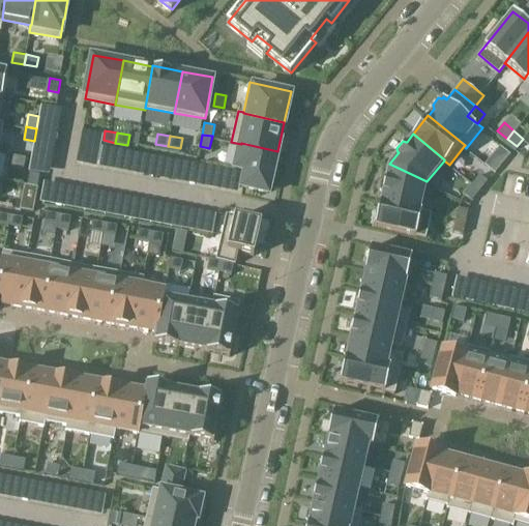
[(241,144),(236,166),(246,168),(243,184),(268,191),(277,151),(241,143),(241,144)]
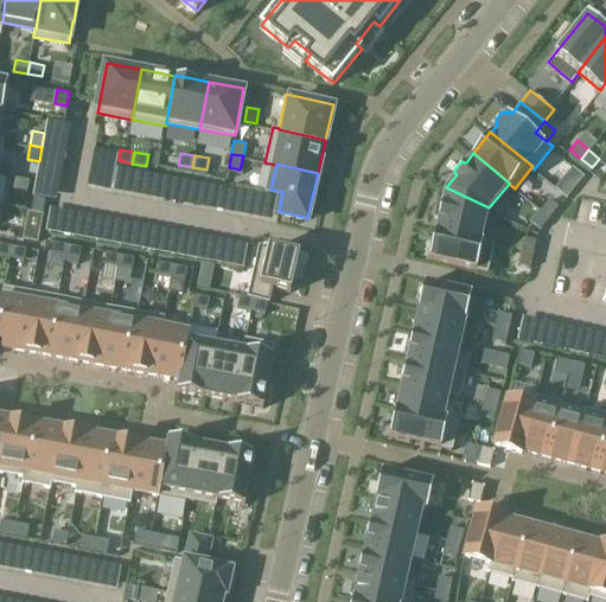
[(573,164),(566,172),(578,183),(585,173),(573,164)]
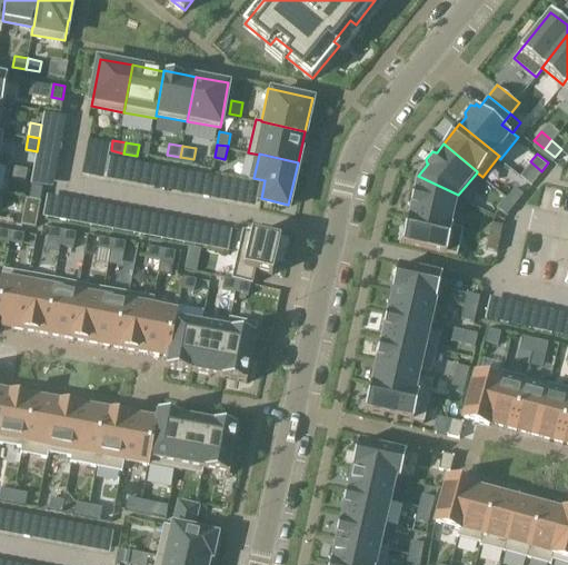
[(410,191),(408,201),(411,205),(409,214),(409,215),(451,225),(451,224),(458,195),(418,176),(415,190),(410,191)]
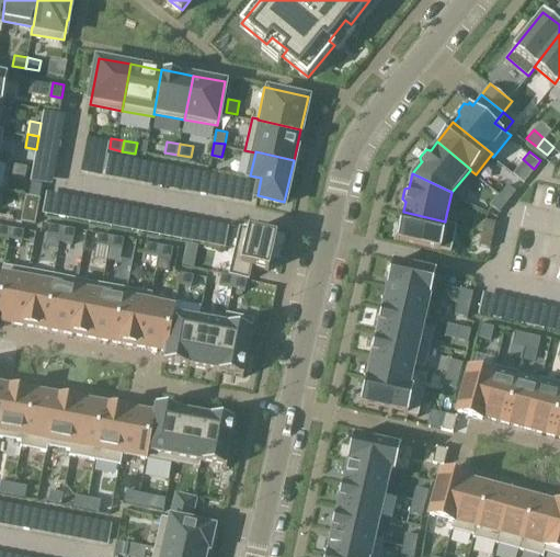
[(32,180),(30,193),(41,195),(43,182),(32,180)]
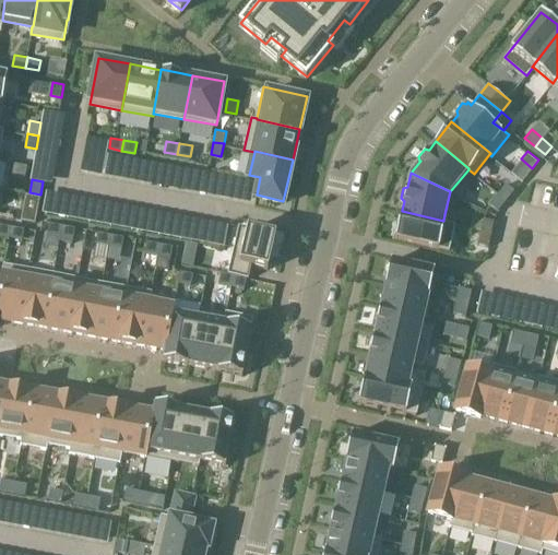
[(507,181),(498,191),(507,199),(515,188),(507,181)]
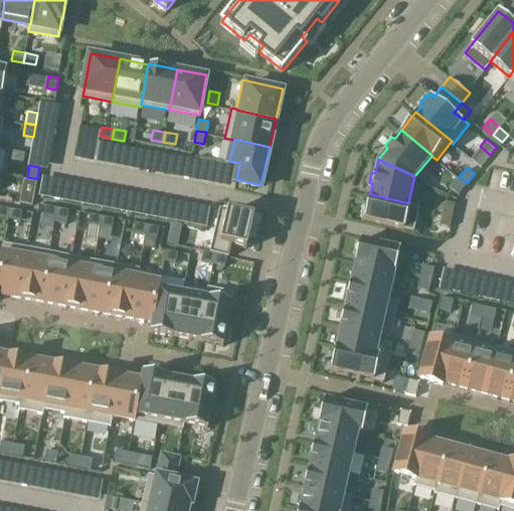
[(24,176),(22,188),(34,191),(37,179),(27,177),(24,176)]
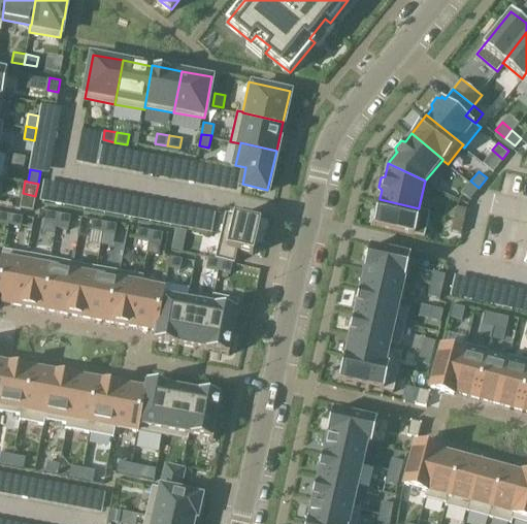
[(470,181),(463,191),(471,197),(479,188),(470,181)]
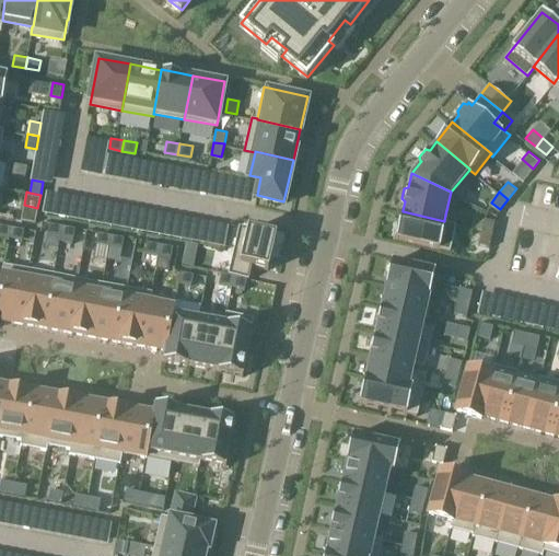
[(403,211),(396,236),(451,250),(456,223),(444,220),(444,221),(403,211)]
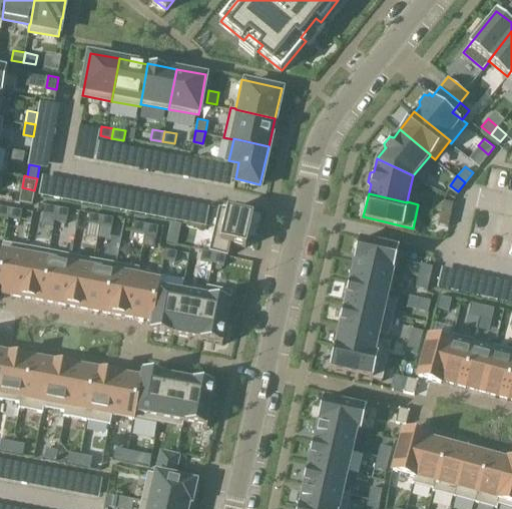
[(444,198),(442,210),(451,212),(454,200),(444,198)]
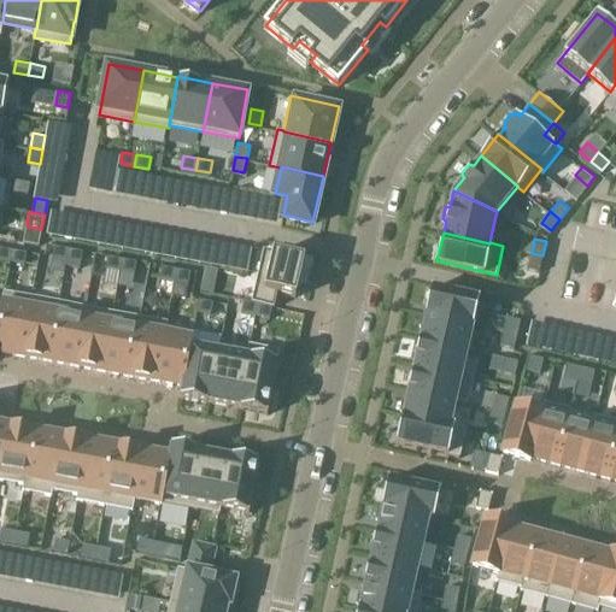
[(56,243),(53,256),(66,258),(69,247),(56,243)]
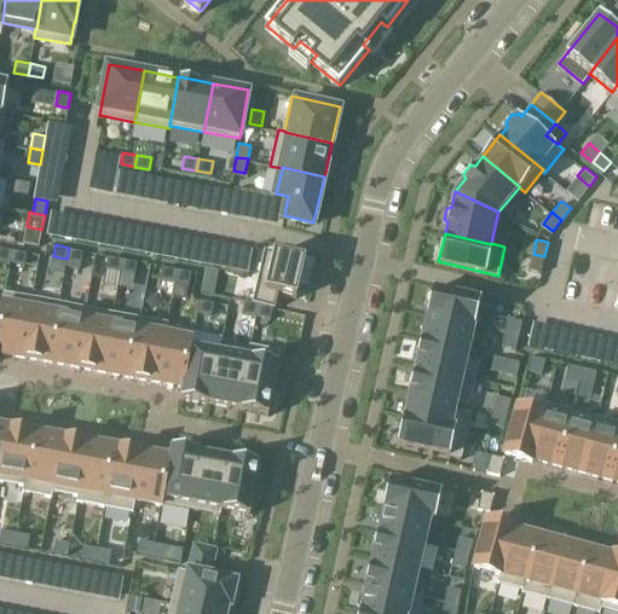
[(0,245),(0,262),(10,265),(11,260),(13,248),(0,245)]
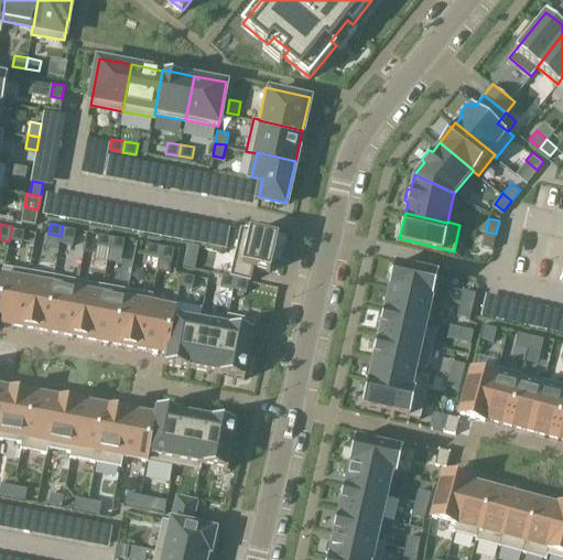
[(12,226),(10,237),(23,240),(25,229),(12,226)]
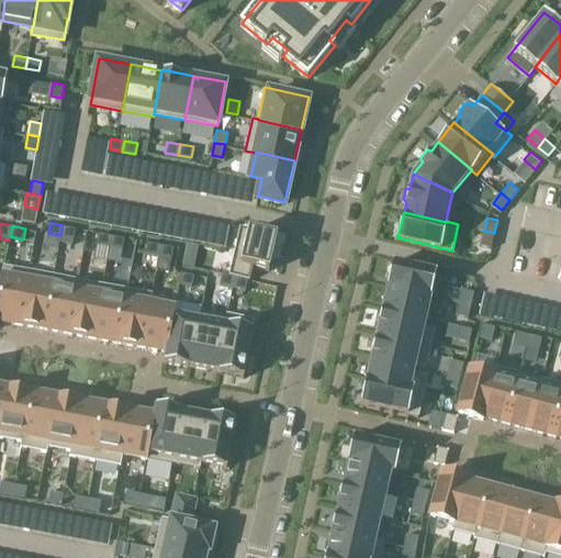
[(60,235),(60,240),(74,243),(76,227),(63,225),(60,235)]
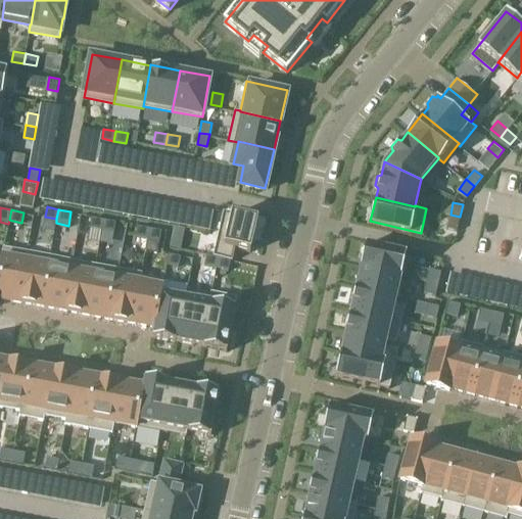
[(224,209),(214,254),(233,258),(235,246),(251,250),(258,218),(224,209)]
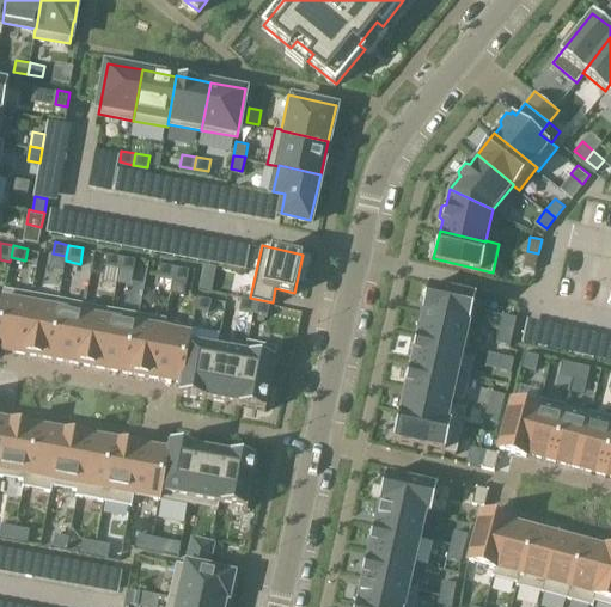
[(527,251),(524,265),(536,268),(538,253),(527,251)]
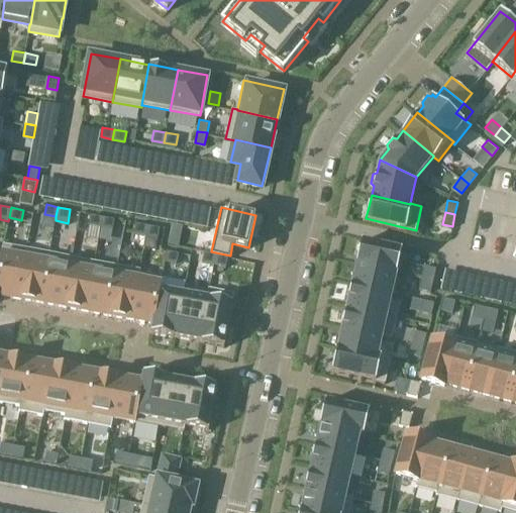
[(91,213),(89,223),(101,225),(103,215),(91,213)]
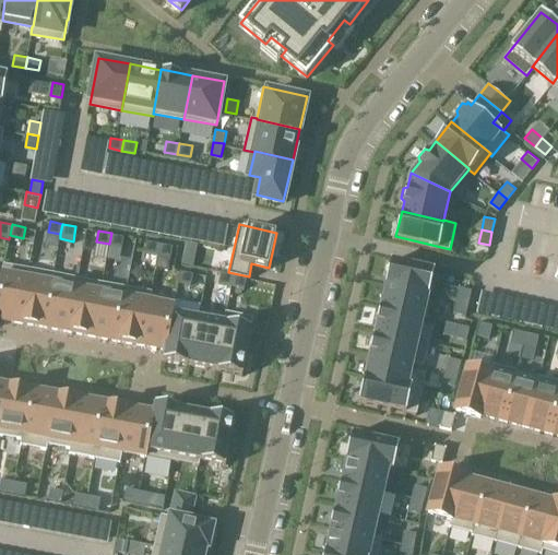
[(111,233),(109,244),(122,246),(125,235),(111,233)]
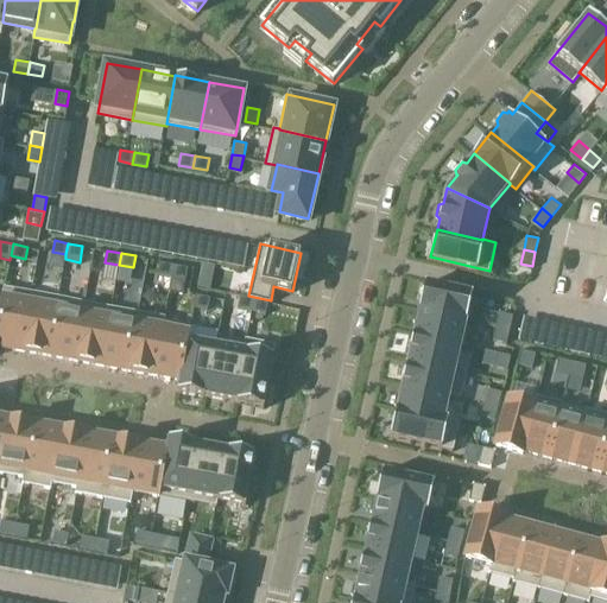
[(160,260),(158,272),(172,274),(175,262),(160,260)]
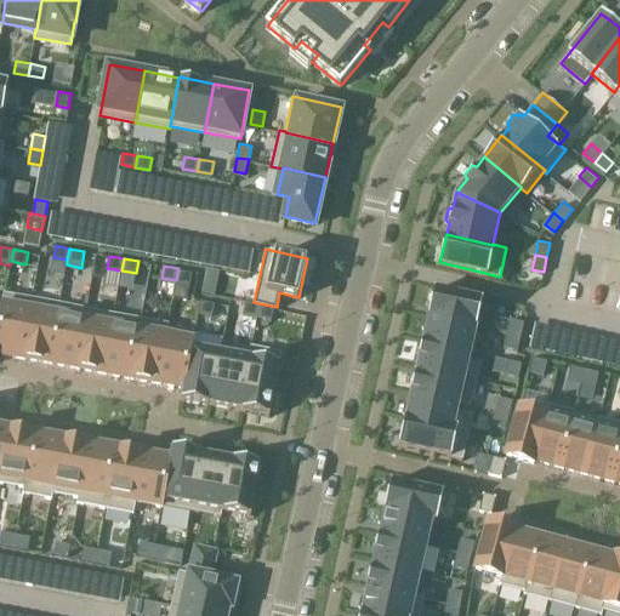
[(178,268),(176,280),(191,284),(193,272),(178,268)]
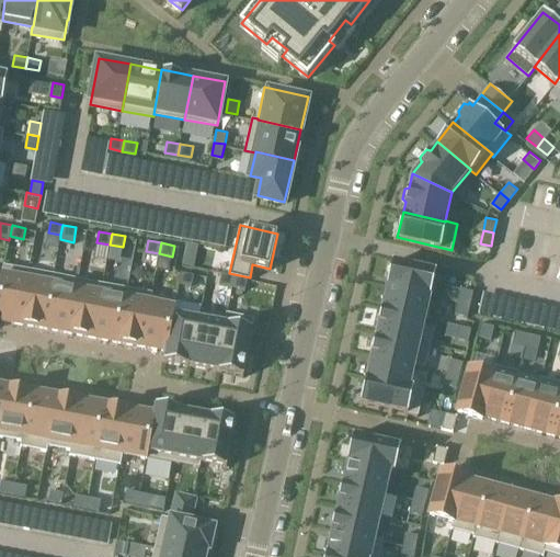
[(186,253),(184,261),(194,263),(196,256),(186,253)]
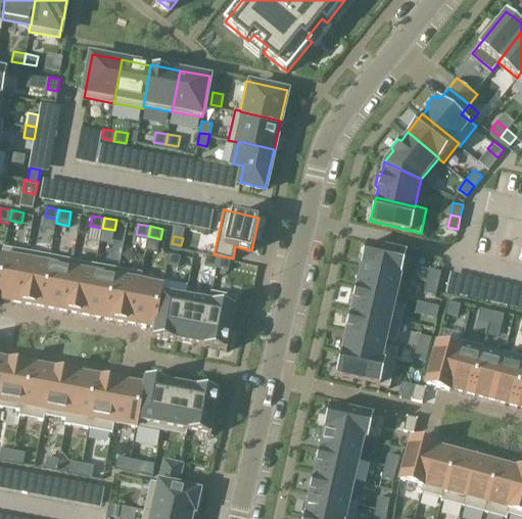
[(366,241),(361,264),(401,273),(407,250),(366,241)]
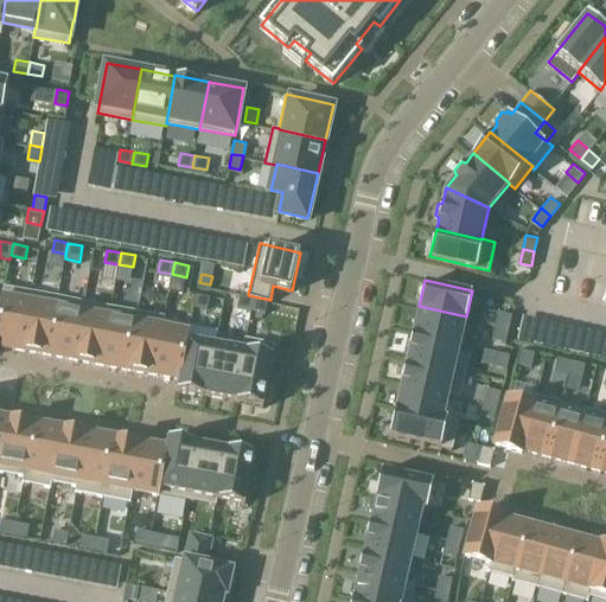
[(2,296),(0,312),(0,344),(21,348),(32,289),(5,285),(2,296)]
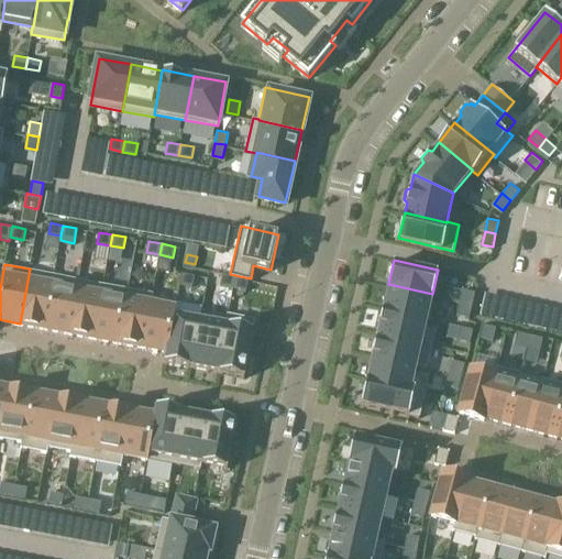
[(30,269),(20,324),(44,328),(54,273),(30,269)]
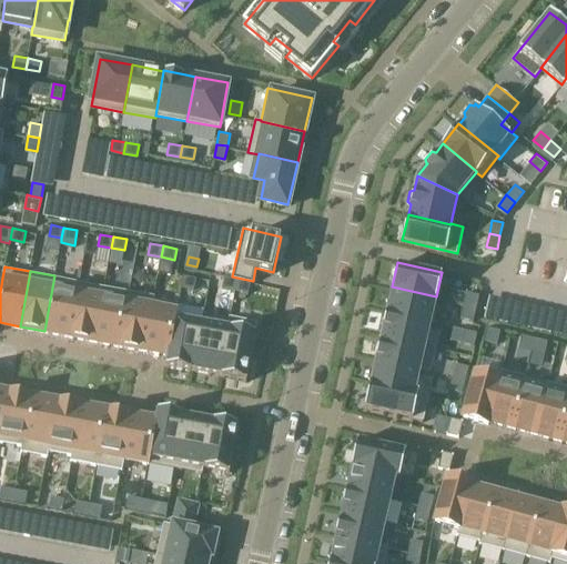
[(184,273),(182,284),(194,288),(198,277),(184,273)]
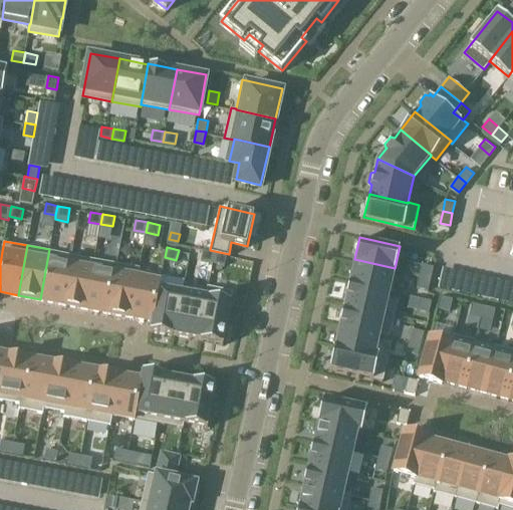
[(49,249),(40,299),(62,303),(72,253),(49,249)]
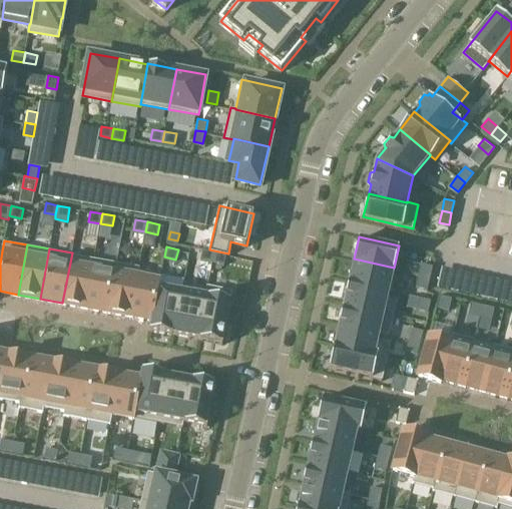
[(203,248),(201,258),(212,261),(214,251),(203,248)]
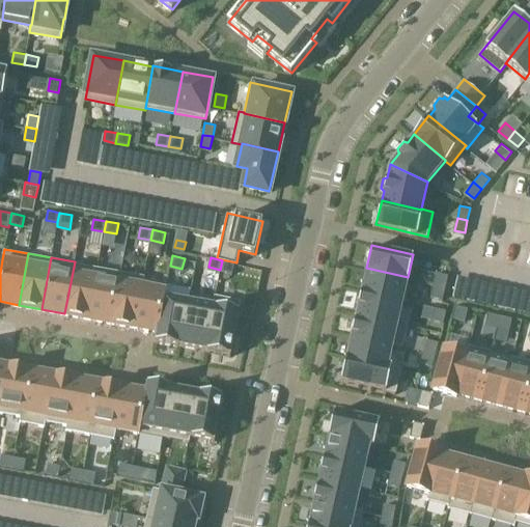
[(222,260),(220,270),(232,273),(234,262),(222,260)]
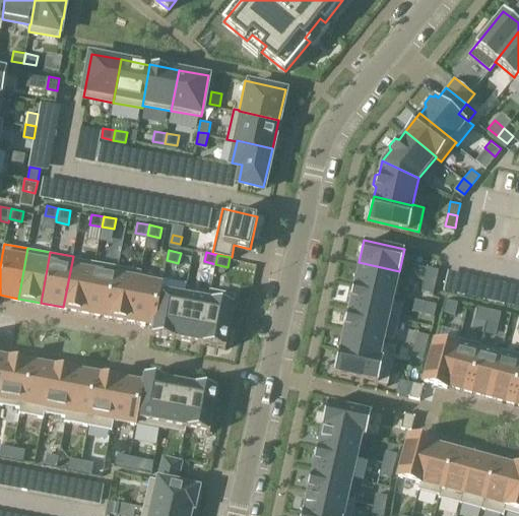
[(73,256),(63,307),(86,311),(95,261),(73,256)]
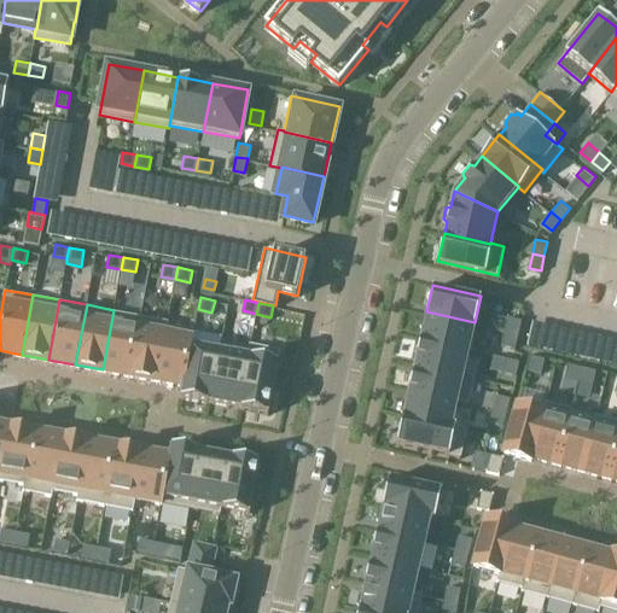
[(114,310),(103,369),(129,374),(140,315),(114,310)]
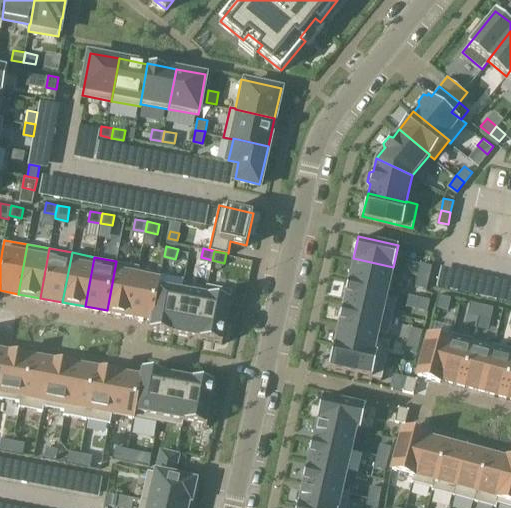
[(350,261),(348,269),(351,271),(349,279),(389,288),(393,267),(353,258),(353,259),(354,259),(354,260),(350,261)]
